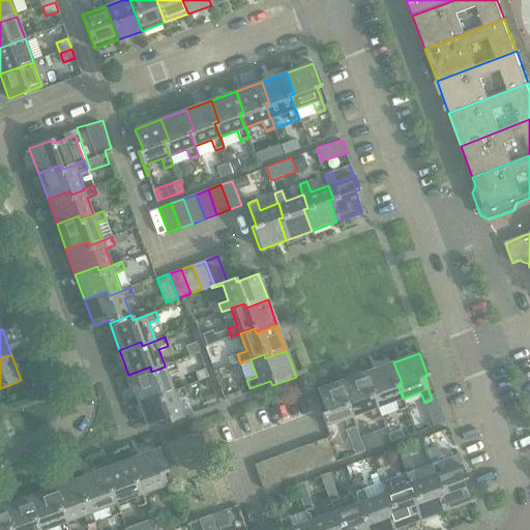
[(128,375),(138,400),(159,392),(160,395),(174,391),(168,374),(177,371),(174,361),(165,365),(165,366),(151,372),(150,366),(128,375)]
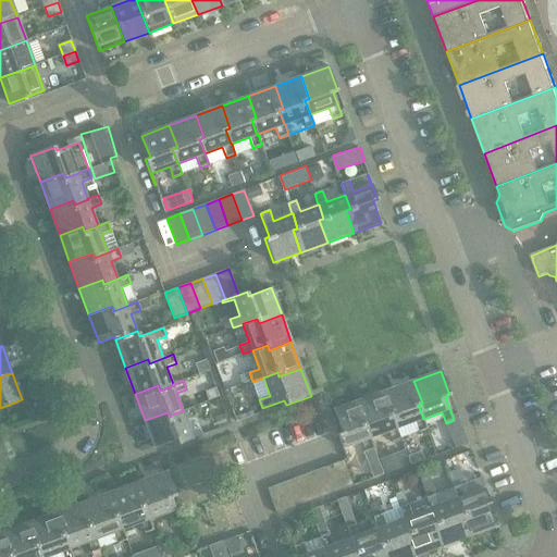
[(422,403),(413,381),(387,391),(396,412),(392,413),(401,438),(419,432),(419,433),(429,430),(424,419),(423,419),(418,405),(422,403)]
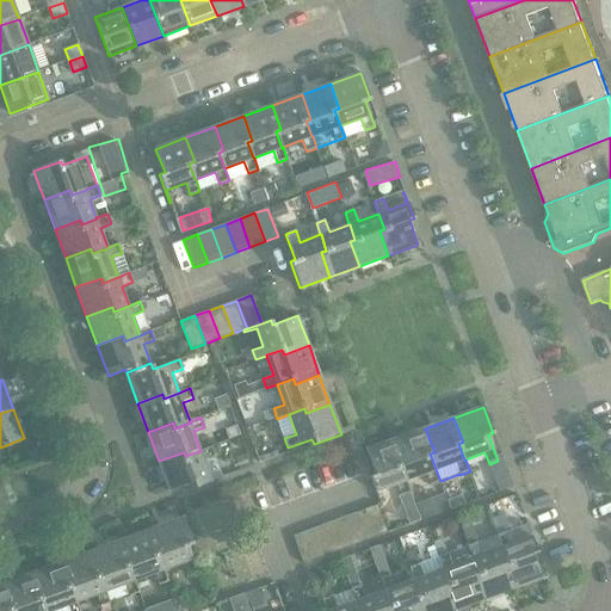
[(434,452),(425,429),(396,439),(405,463),(400,466),(406,482),(407,481),(427,474),(431,485),(440,482),(440,481),(430,454),(434,452)]
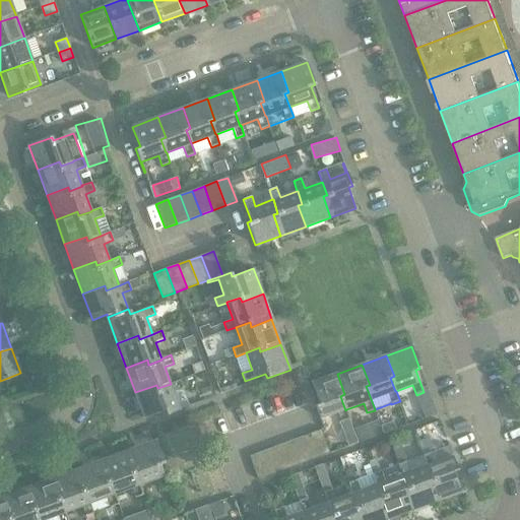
[(318,404),(315,405),(323,429),(325,429),(322,418),(338,412),(341,423),(349,419),(346,409),(345,410),(340,396),(344,394),(337,374),(311,383),(318,404)]
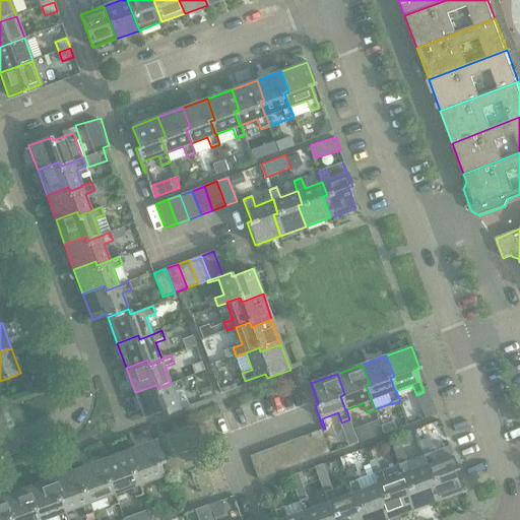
[(180,380),(171,384),(157,388),(156,385),(135,392),(144,417),(166,410),(167,414),(190,406),(189,404),(179,407),(174,392),(183,388),(180,380)]
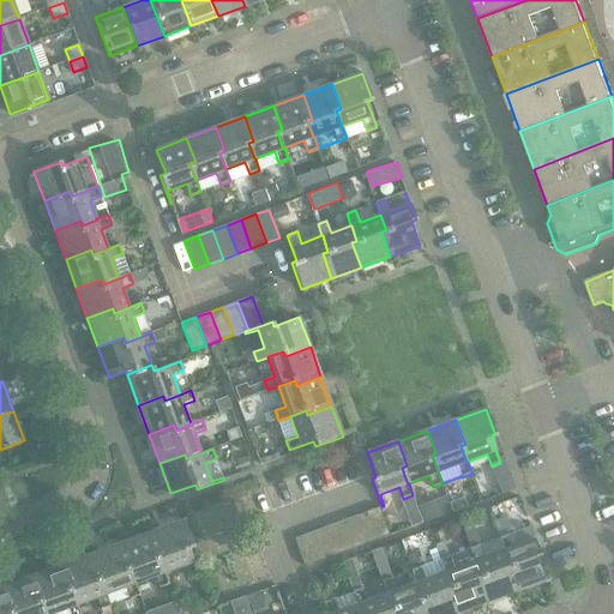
[(486,499),(497,495),(493,486),(482,489),(486,499)]
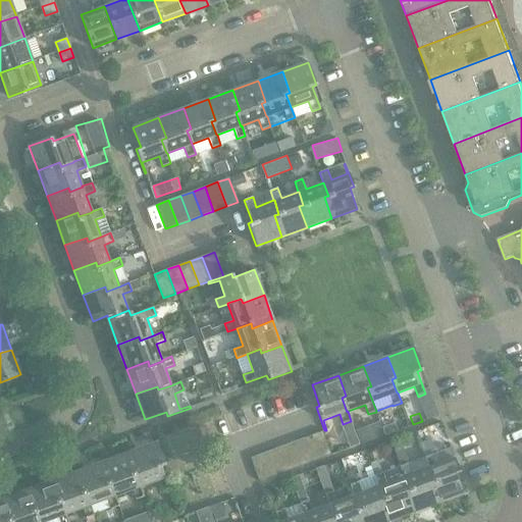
[(385,435),(399,430),(396,423),(382,428),(385,435)]
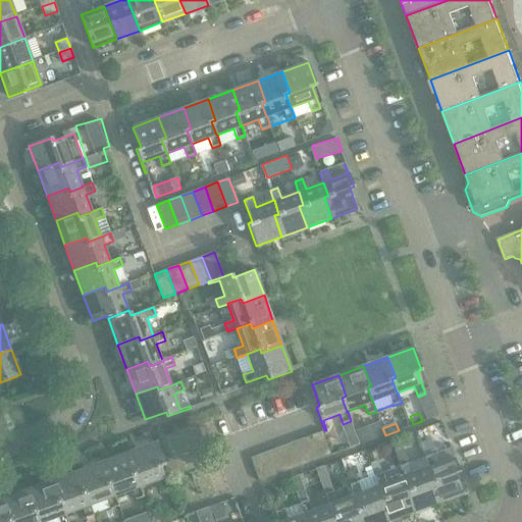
[(371,440),(383,435),(380,427),(368,431),(371,440)]
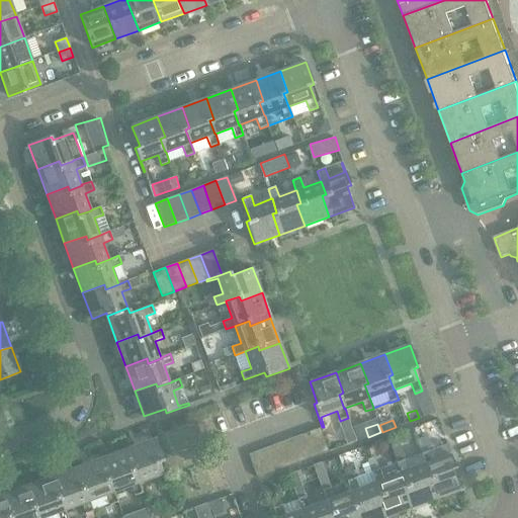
[(320,428),(308,432),(317,456),(329,452),(325,440),(320,428)]
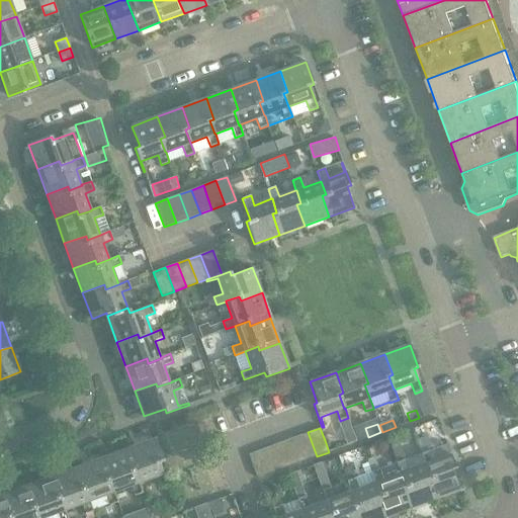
[(317,456),(308,432),(296,437),(305,460),(317,456)]
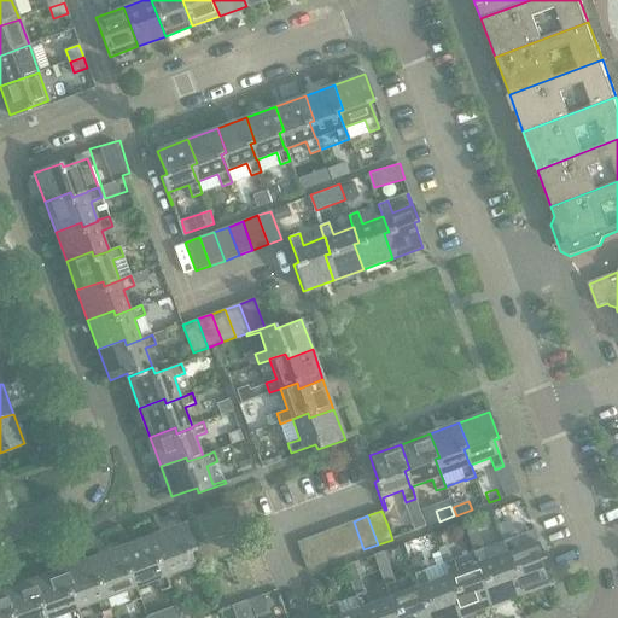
[(392,540),(414,531),(409,518),(388,525),(392,540)]
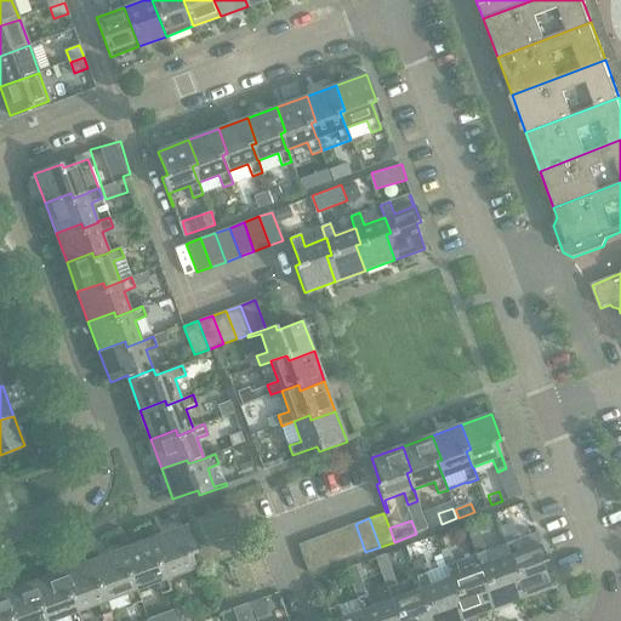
[(355,524),(341,529),(351,558),(365,552),(355,524)]
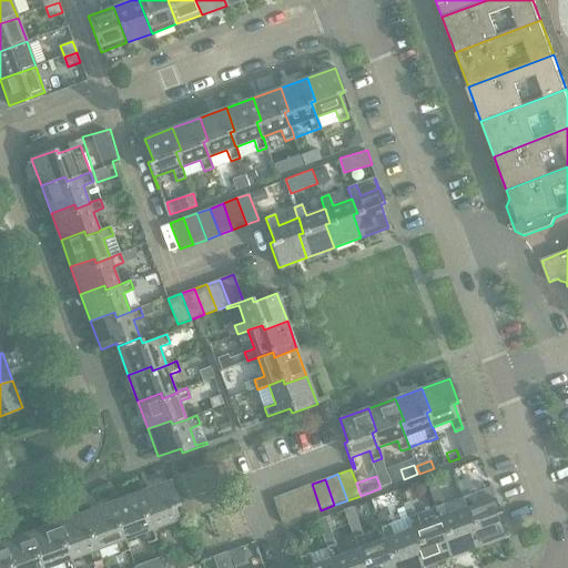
[(170,480),(142,490),(151,514),(146,516),(152,530),(153,530),(171,524),(174,534),(183,530),(174,507),(179,505),(170,480)]
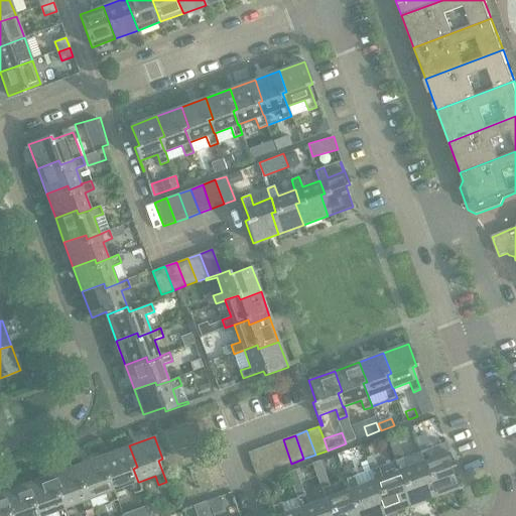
[(291,464),(283,439),(272,443),(280,468),(291,464)]
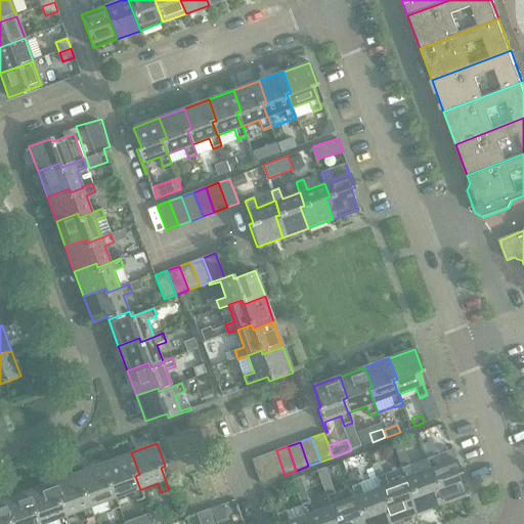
[(427,460),(430,469),(431,469),(436,483),(432,485),(439,506),(465,496),(456,475),(462,474),(452,449),(450,450),(454,461),(438,467),(435,456),(427,460)]
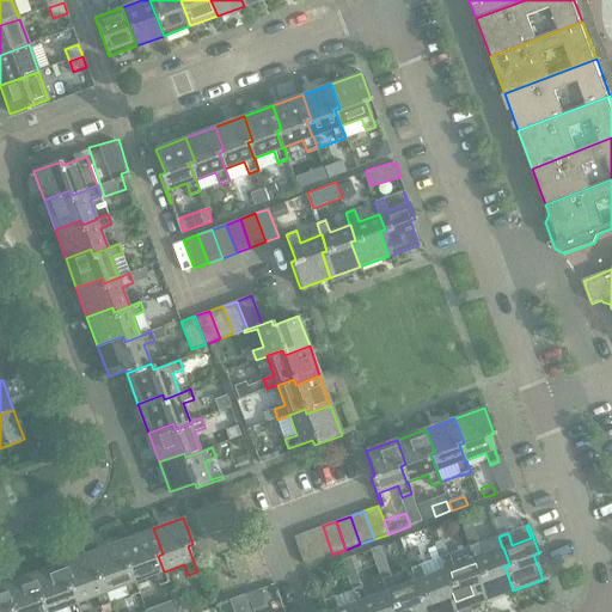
[(323,526),(308,531),(319,560),(332,555),(323,526)]
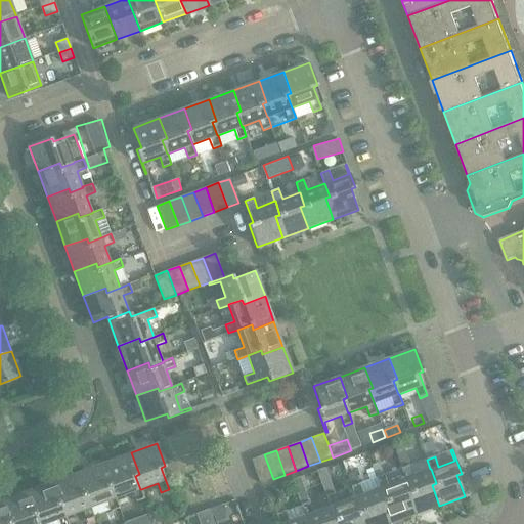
[(139,474),(131,452),(106,462),(114,483),(111,485),(115,498),(116,498),(132,492),(136,501),(144,498),(141,489),(140,489),(135,476),(139,474)]
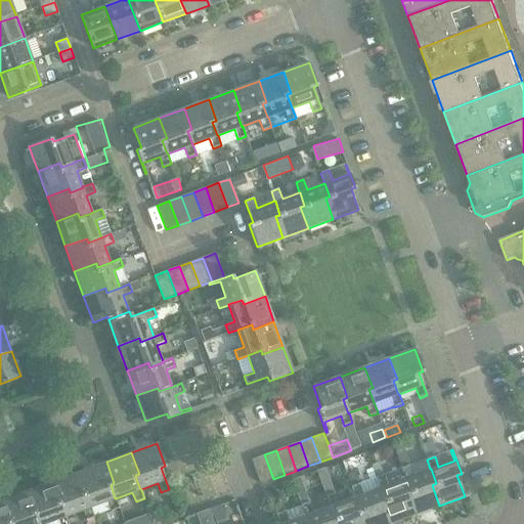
[(260,484),(273,479),(264,454),(252,460),(260,484)]
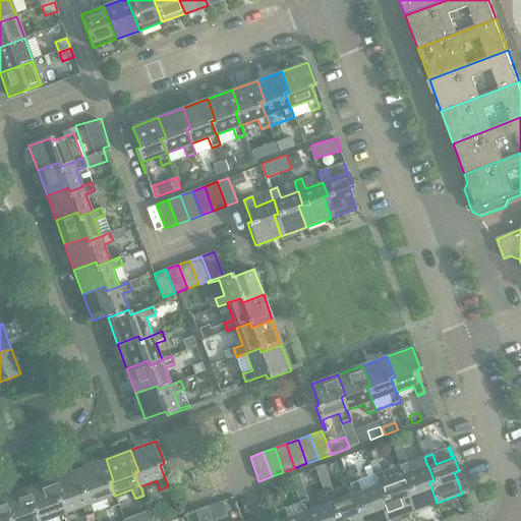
[(113,480),(106,459),(80,468),(89,489),(83,491),(89,505),(90,505),(107,499),(110,508),(119,505),(115,496),(114,496),(110,482),(113,480)]
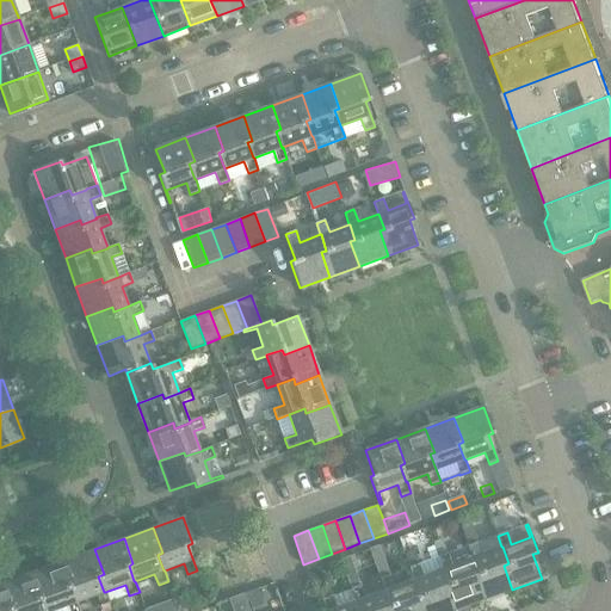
[(474,576),(483,600),(512,590),(504,566),(508,563),(503,547),(501,547),(482,555),(477,543),(468,547),(473,559),(474,557),(479,574),(474,576)]
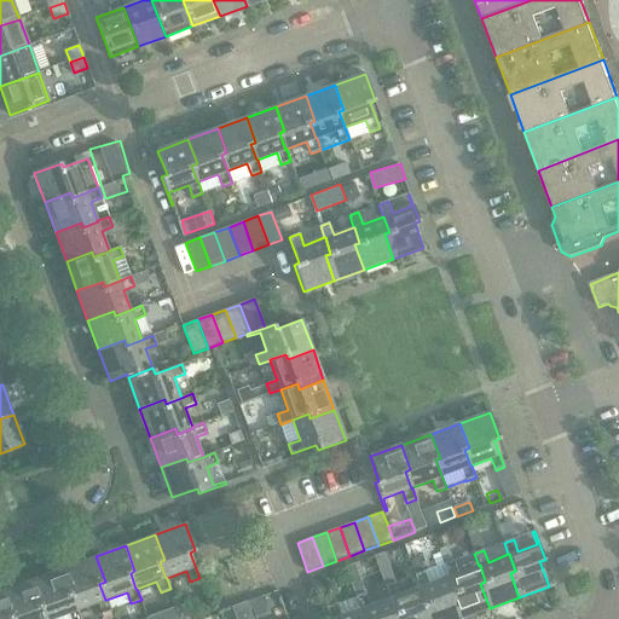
[(105,582),(96,556),(67,567),(76,593),(70,595),(76,611),(77,611),(97,603),(102,614),(111,611),(106,600),(105,600),(99,584),(105,582)]
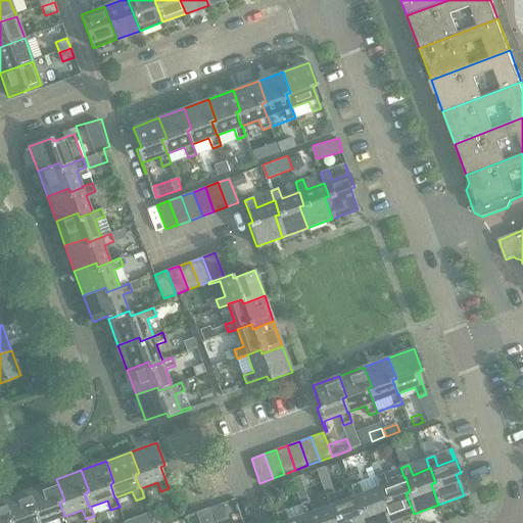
[(381,502),(388,522),(389,522),(414,514),(406,493),(410,491),(406,477),(405,478),(387,484),(384,474),(376,477),(379,487),(380,486),(385,501),(381,502)]
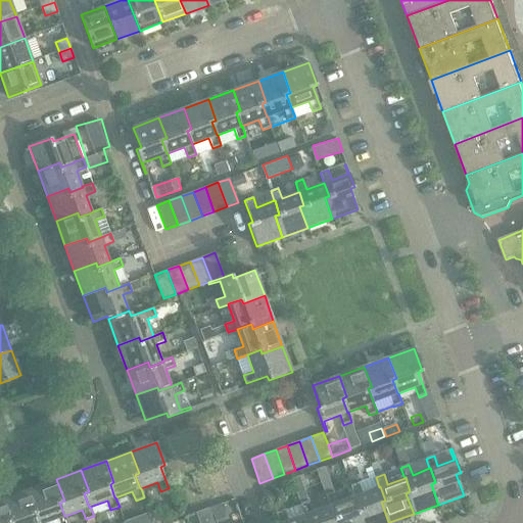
[(331,520),(331,522),(360,522),(357,512),(360,510),(354,496),(337,503),(328,478),(321,481),(329,506),(330,506),(335,519),(331,520)]
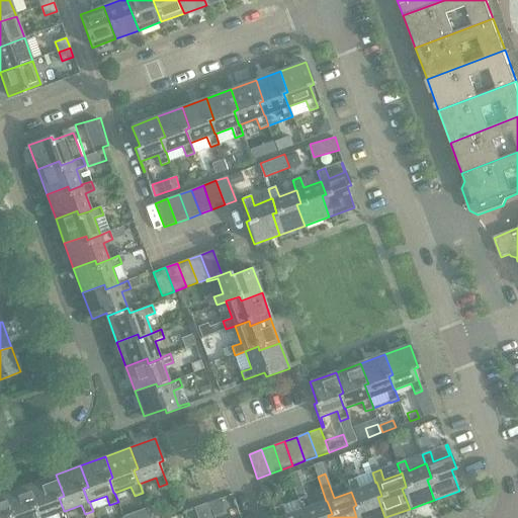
[(64,496),(56,475),(31,484),(38,505),(34,507),(38,517),(67,517),(65,511),(64,511),(59,498),(64,496)]
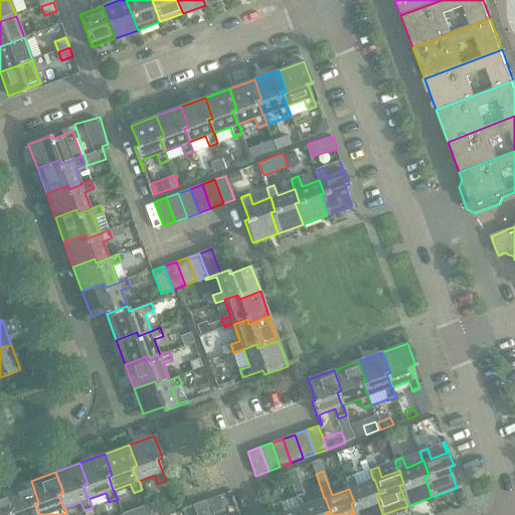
[(351,504),(354,514),(382,514),(375,494),(379,493),(374,479),(373,480),(356,486),(353,476),(345,479),(349,489),(354,502),(351,504)]
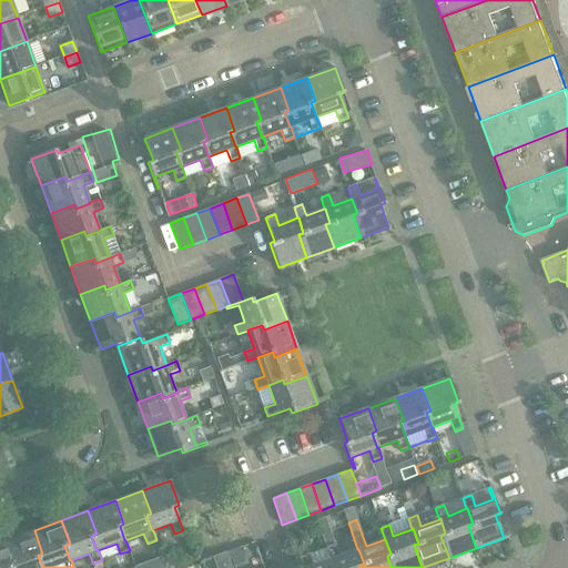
[(297,528),(285,533),(292,551),(305,547),(297,528)]
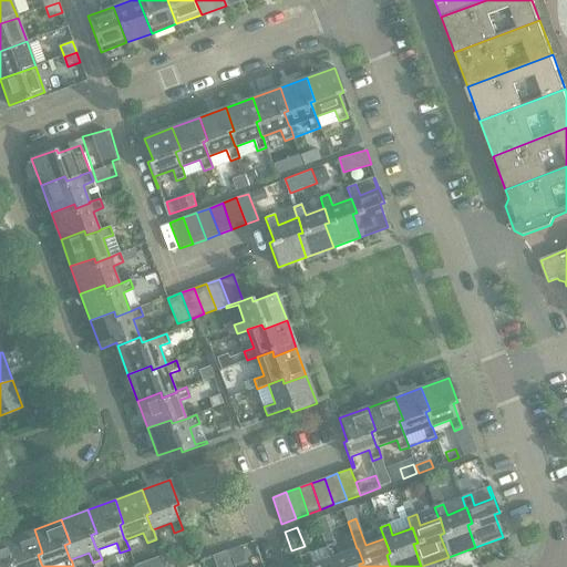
[(359,566),(359,564),(363,563),(358,548),(357,548),(339,555),(329,528),(320,532),(329,558),(330,557),(333,566),(359,566)]
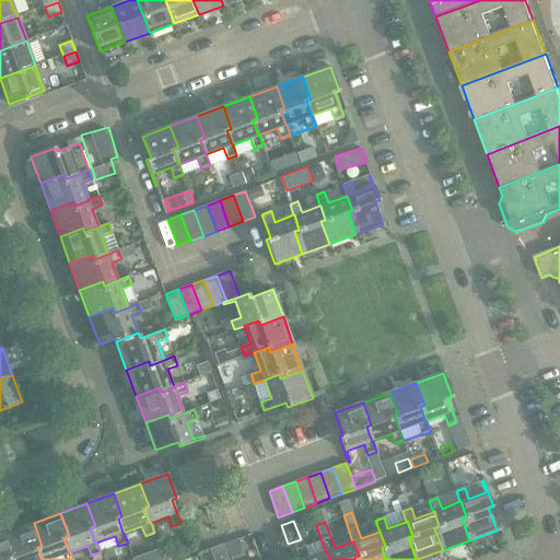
[(42,546),(34,523),(8,533),(15,556),(10,558),(10,559),(42,559),(37,548),(42,546)]
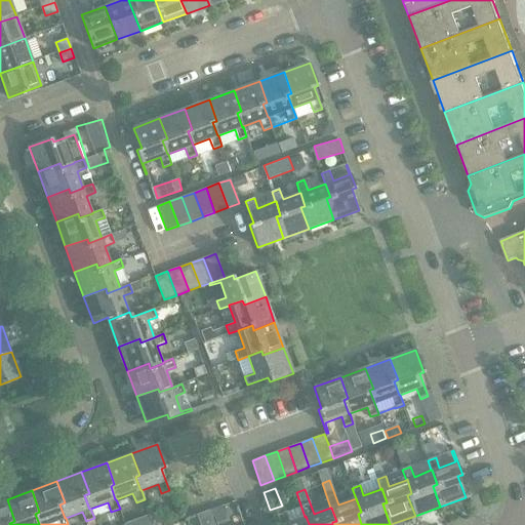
[(0,524),(9,524),(9,523),(14,521),(7,499),(0,501),(0,524)]
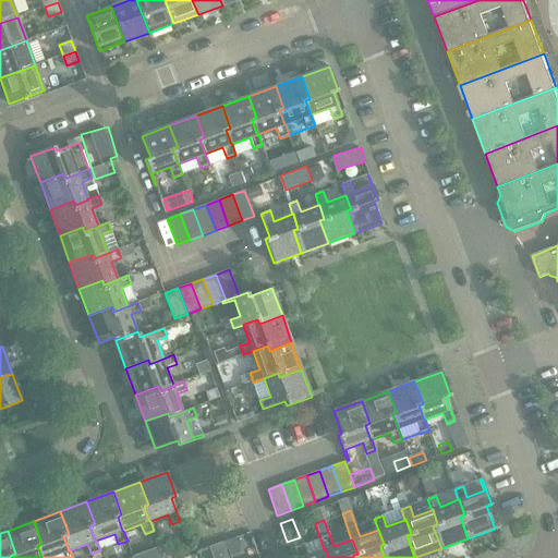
[(328,557),(325,548),(324,549),(306,556),(303,545),(294,548),(298,557),(328,557)]
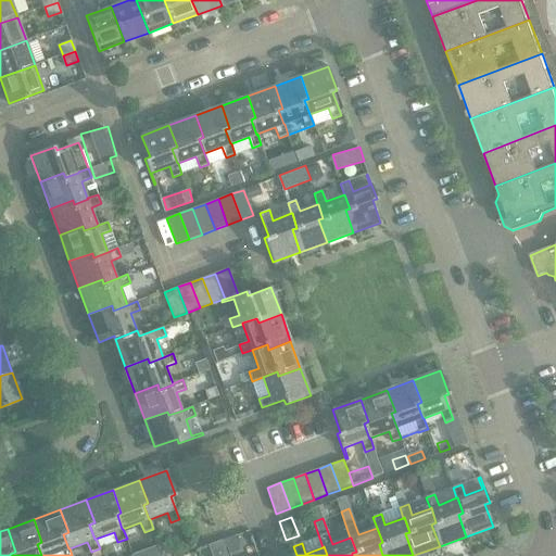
[(133,555),(159,555),(162,555),(159,544),(133,554),(133,555)]
